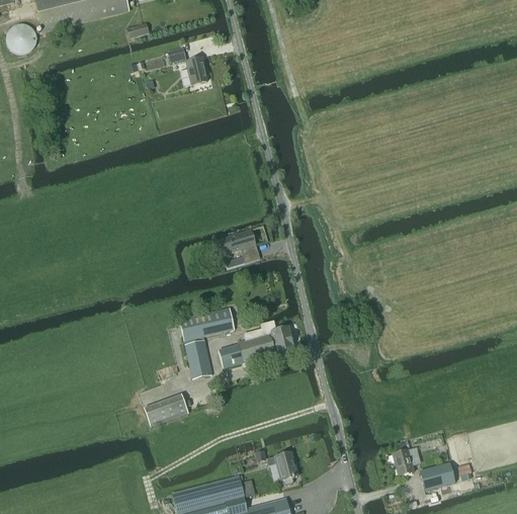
[(35,0),(42,30),(130,9),(126,0),(35,0)]
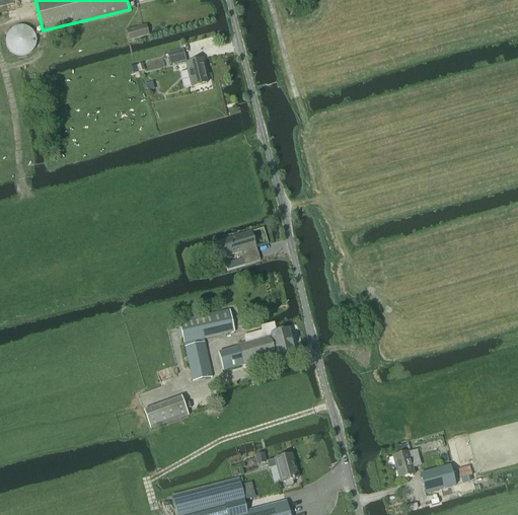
[(15,21),(11,24),(9,28),(8,31),(8,37),(9,43),(13,47),(18,49),(23,50),(29,49),(33,45),(37,41),(38,34),(37,29),(37,28),(34,24),(30,21),(25,19),(20,19),(15,21)]
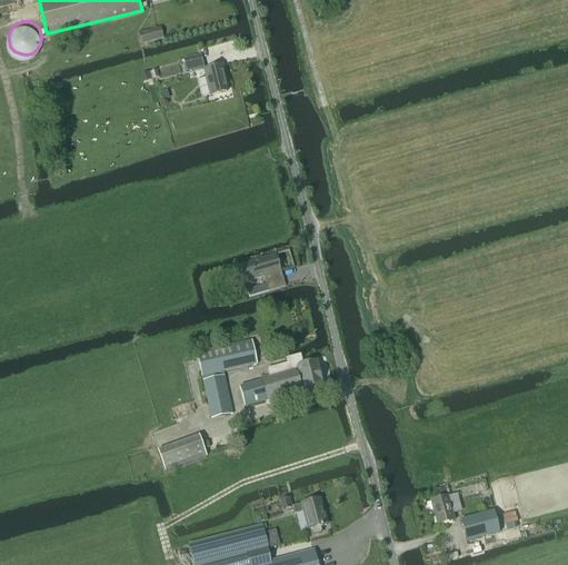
[(142,40),(165,35),(161,22),(140,28),(142,40)]
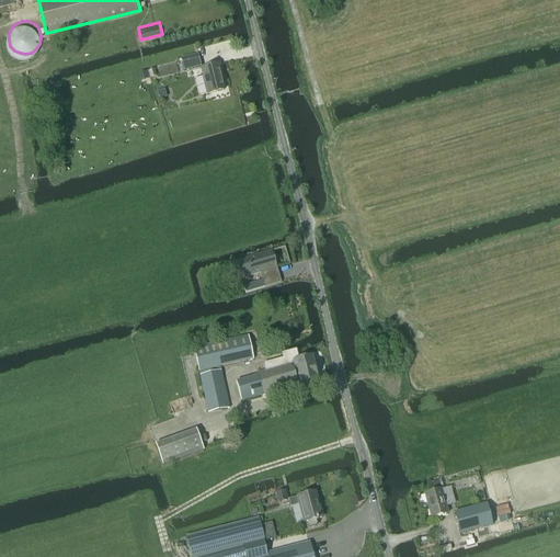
[(198,49),(182,54),(183,59),(185,67),(203,63),(201,56),(198,49)]
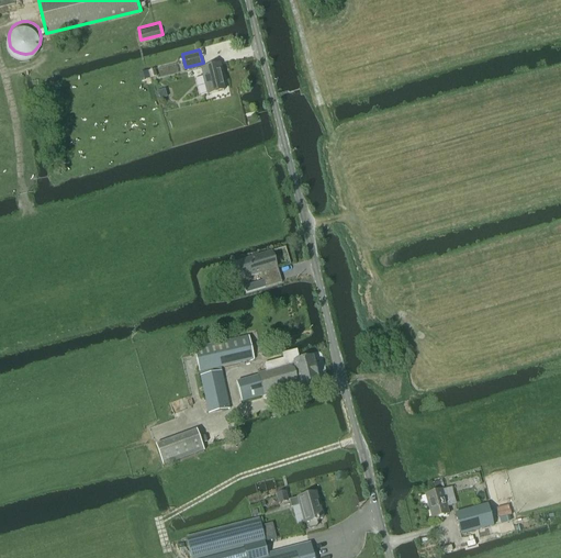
[(209,90),(225,87),(221,71),(223,70),(220,60),(203,65),(209,90)]
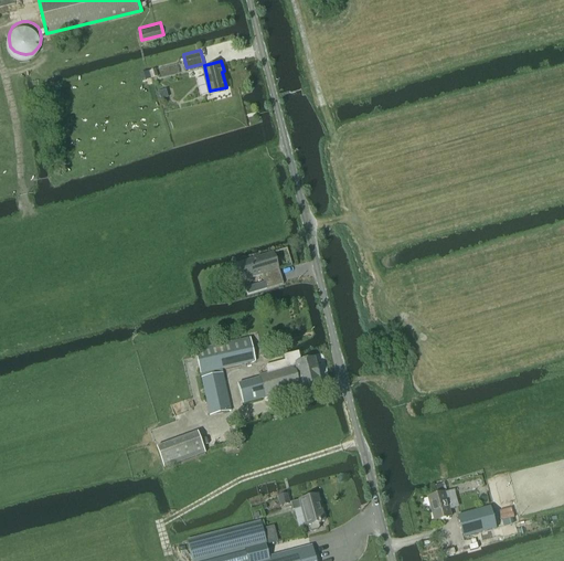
[(275,249),(235,261),(241,278),(263,271),(265,278),(256,281),(258,288),(268,285),(285,281),(282,271),(278,272),(277,266),(280,265),(279,264),(278,265),(273,250),(275,249)]
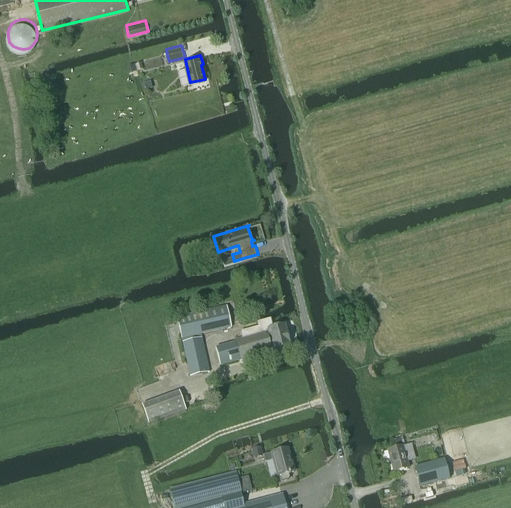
[(227,302),(177,314),(191,373),(201,371),(210,368),(201,330),(232,324),(227,302)]
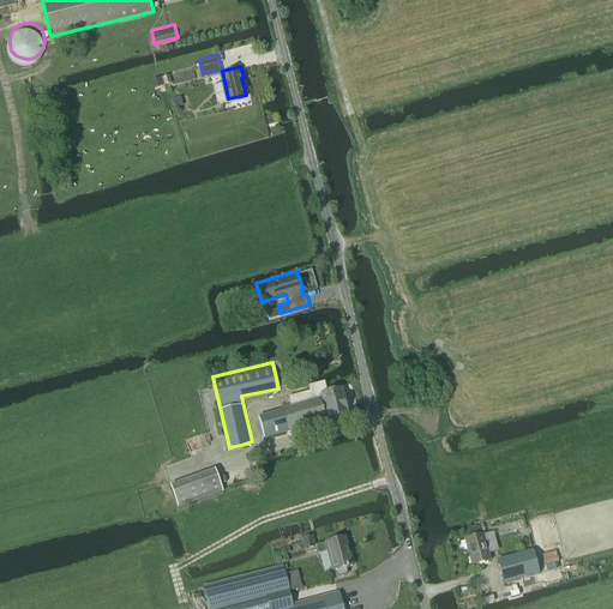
[(329,389),(325,378),(310,381),(311,387),(289,393),(292,401),(282,404),(283,406),(259,414),(265,434),(329,416),(329,417),(350,412),(343,385),(329,389)]
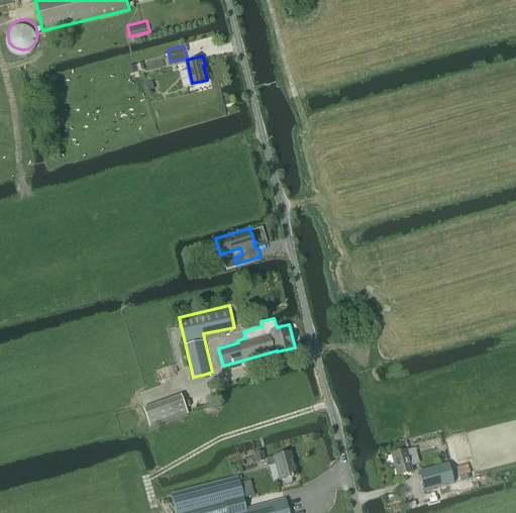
[(150,425),(189,412),(181,392),(143,406),(150,425)]
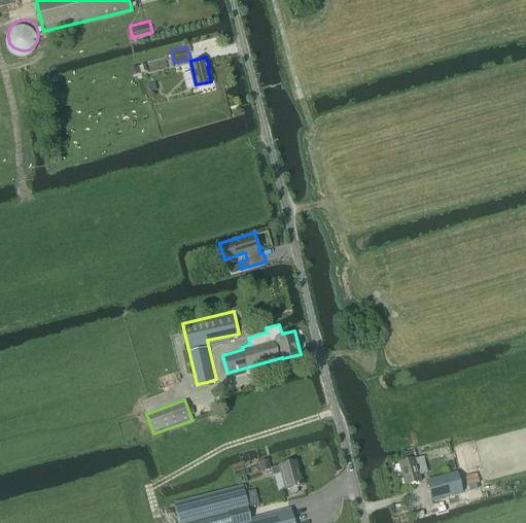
[(406,483),(422,478),(416,455),(399,460),(406,483)]
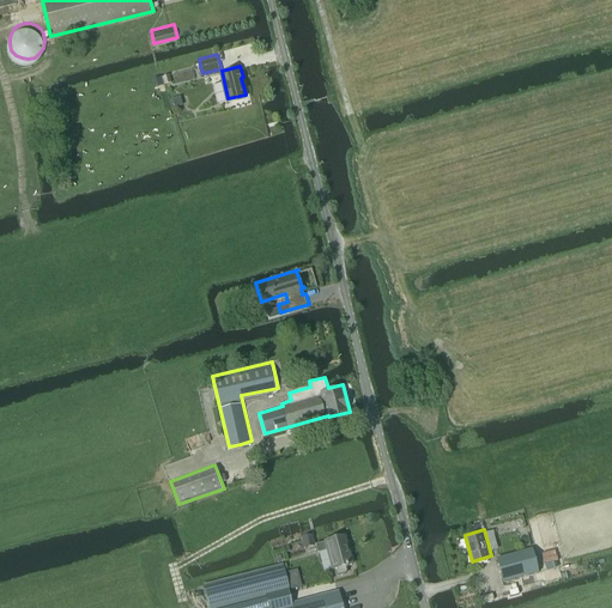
[(303,535),(306,545),(314,541),(311,533),(303,535)]
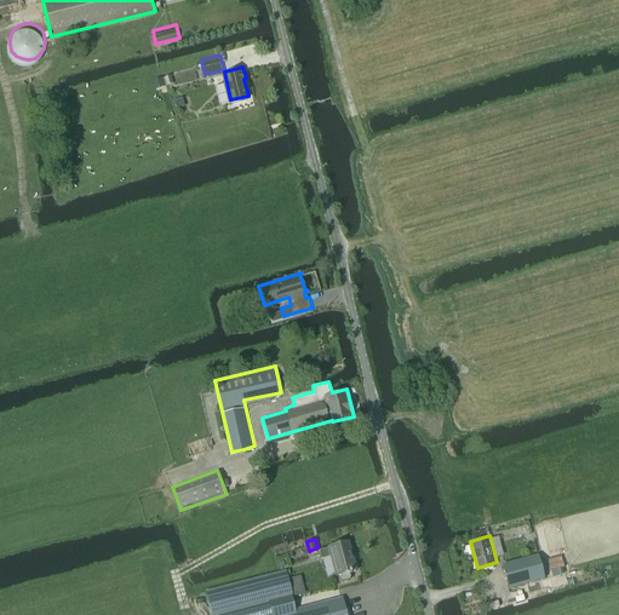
[(354,556),(353,550),(349,539),(320,547),(322,555),(332,552),(337,573),(338,573),(340,578),(343,579),(349,576),(351,574),(350,570),(353,570),(351,569),(357,567),(354,556)]
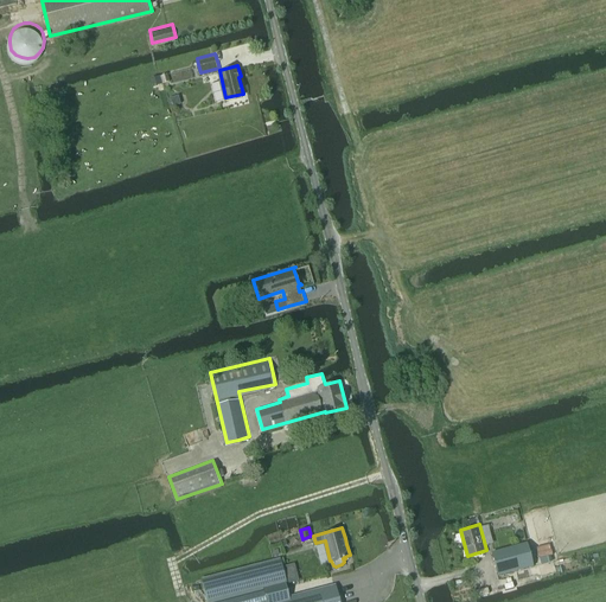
[(527,540),(492,550),(499,572),(534,563),(527,540)]
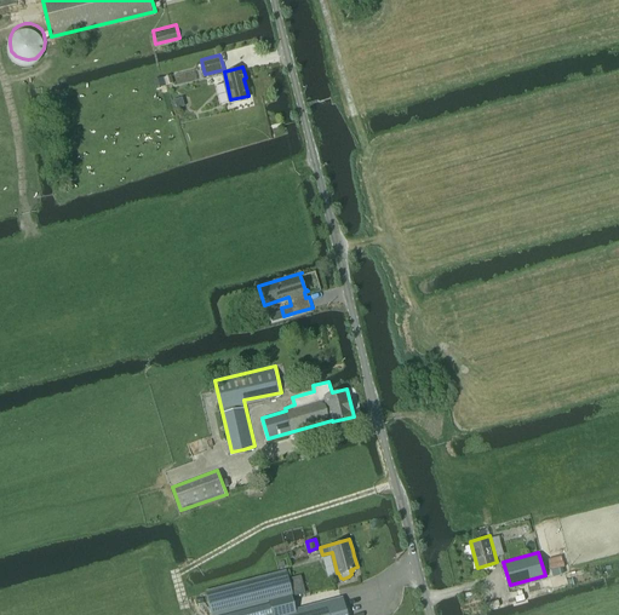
[(212,614),(348,614),(343,595),(294,607),(292,596),(293,596),(287,568),(216,586),(206,588),(205,588),(210,605),(212,614)]
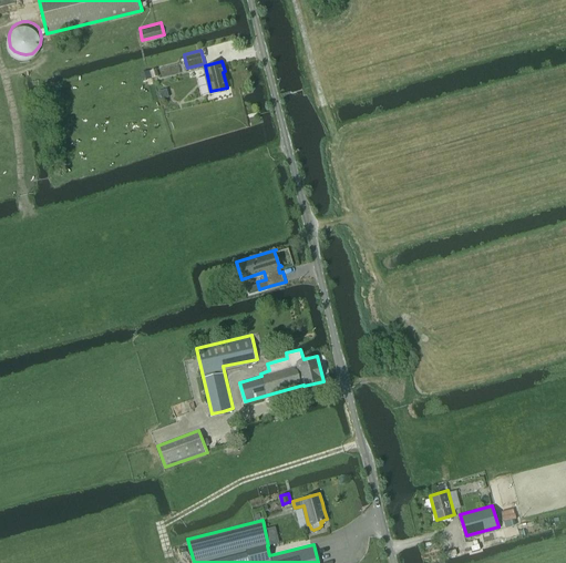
All buildings are outlined.
